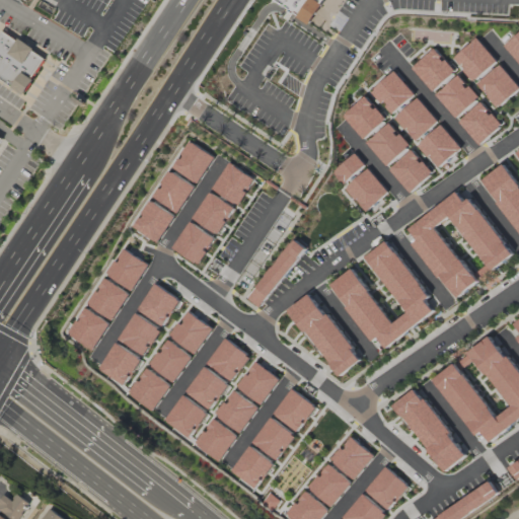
[(277,0),(275,3),(312,24),(325,0),(277,0)]
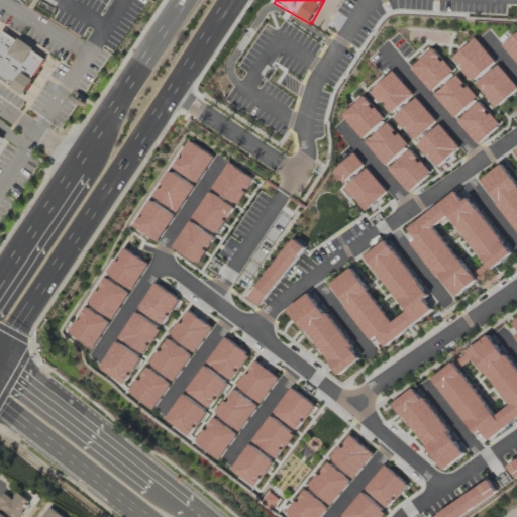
[(0,31),(0,78),(24,94),(46,57),(1,29),(0,31)]
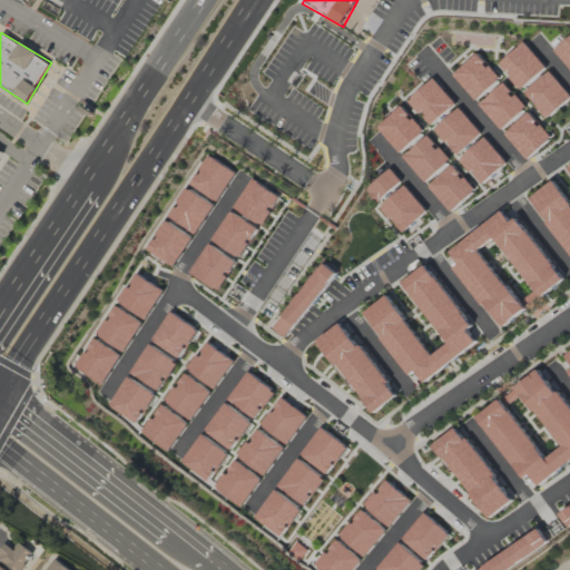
[(569,36),(553,50),(569,69),(569,36)]
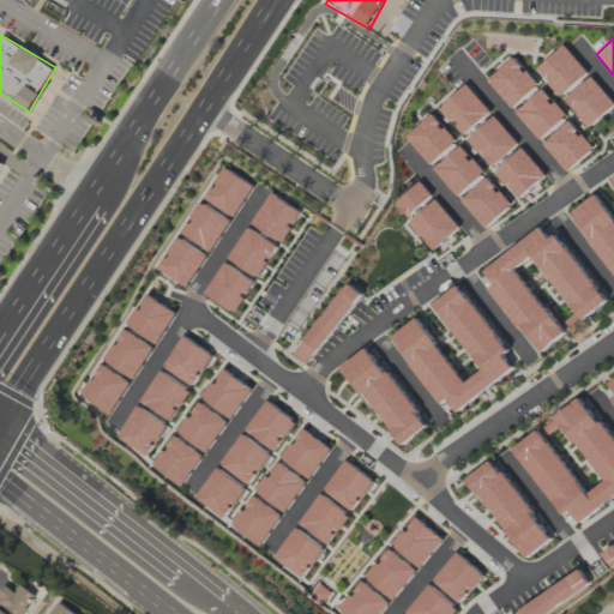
[(536,68),(560,97),(588,73),(564,44),(536,68)]
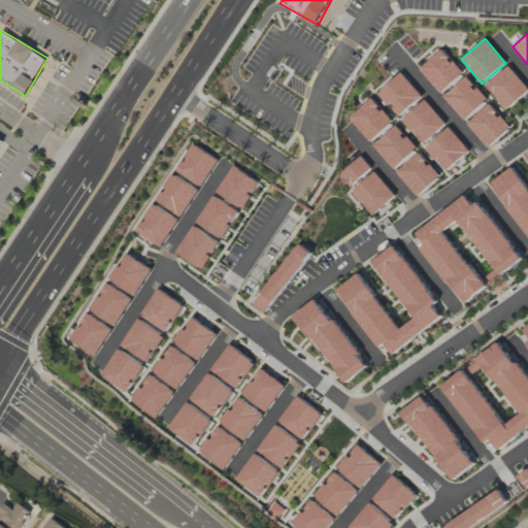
[(437,93),(462,76),(444,50),(420,66),(437,93)]
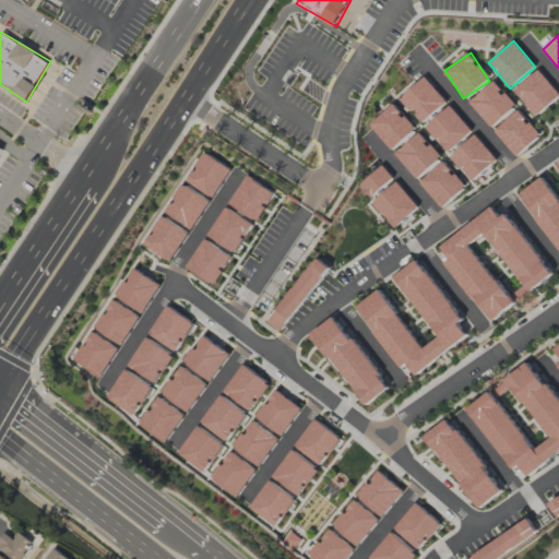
[(514,91),(536,117),(558,97),(558,94),(538,70),(514,91)]
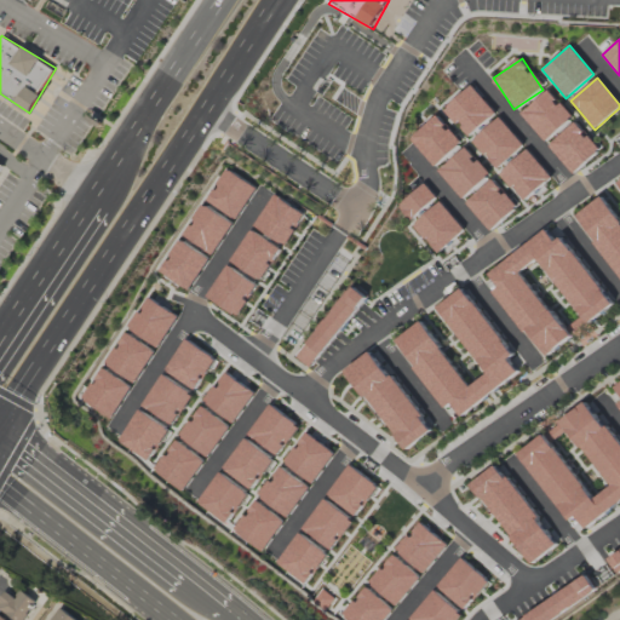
[(469,137),(495,112),(470,85),(443,109),(469,137)]
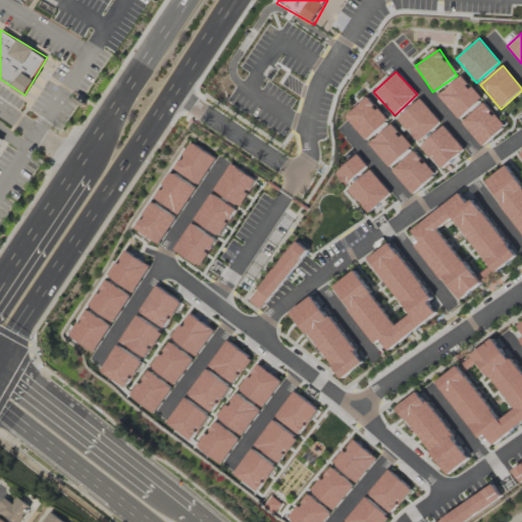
[(482,98),(461,75),(438,96),(459,118),(482,98)]
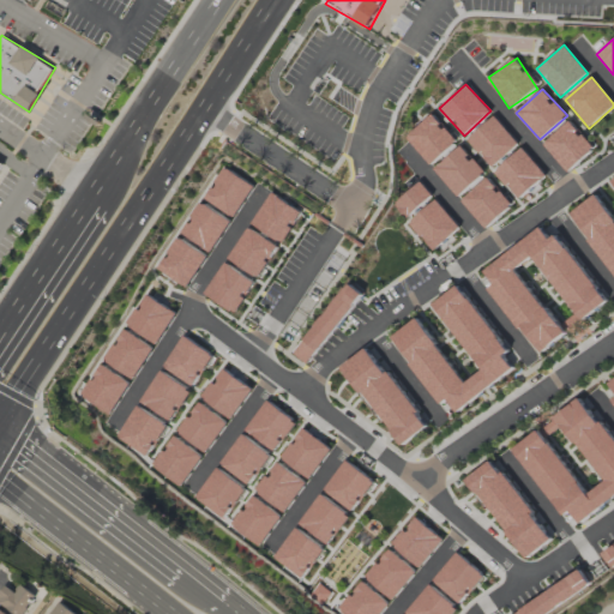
[(457,140),(432,114),(405,138),(431,166),(457,140)]
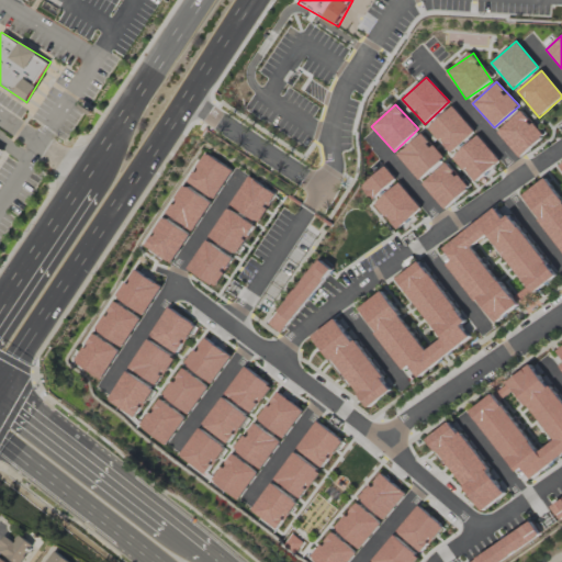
[(475,131),(452,105),(428,127),(451,153),(475,131)]
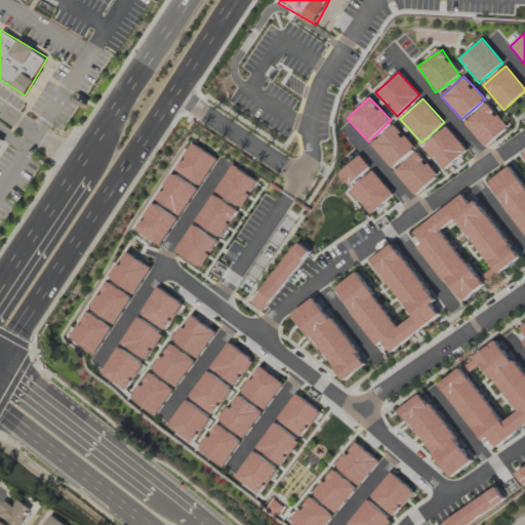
[(486,147),(509,126),(487,103),(465,123),(486,147)]
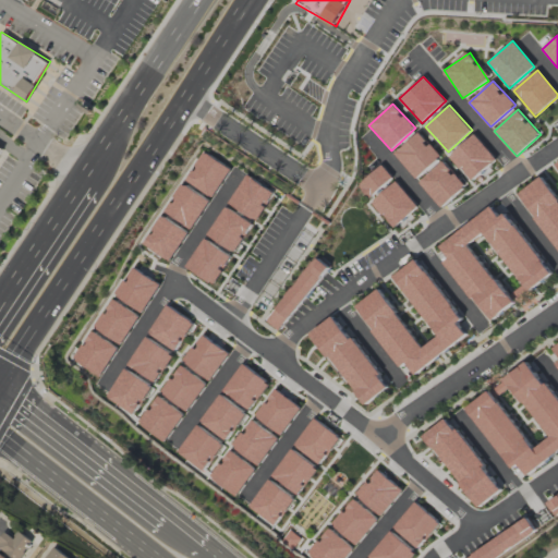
[(440,156),(417,132),(395,155),(416,179),(440,156)]
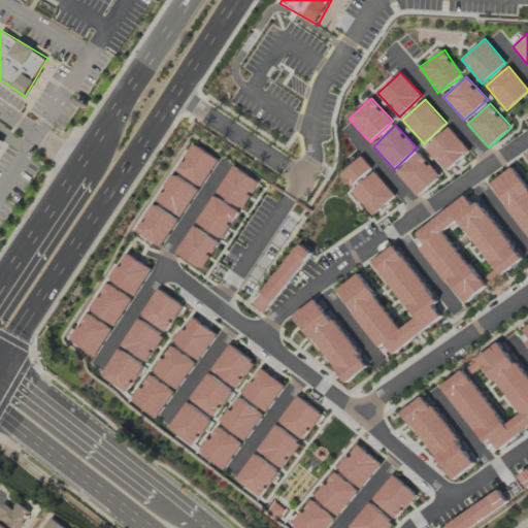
[(469,151),(449,127),(425,147),(447,171),(469,151)]
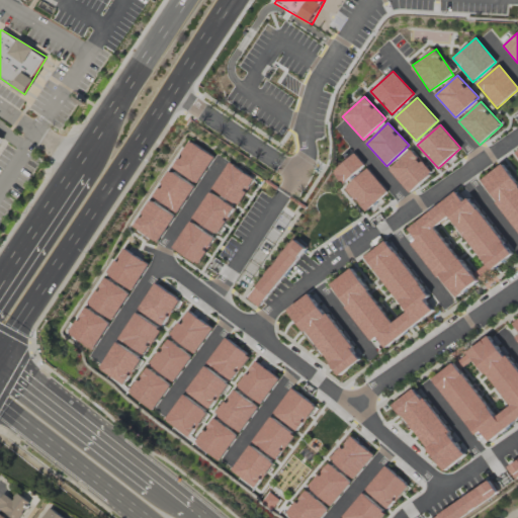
[(409,192),(432,174),(413,150),(390,168),(409,192)]
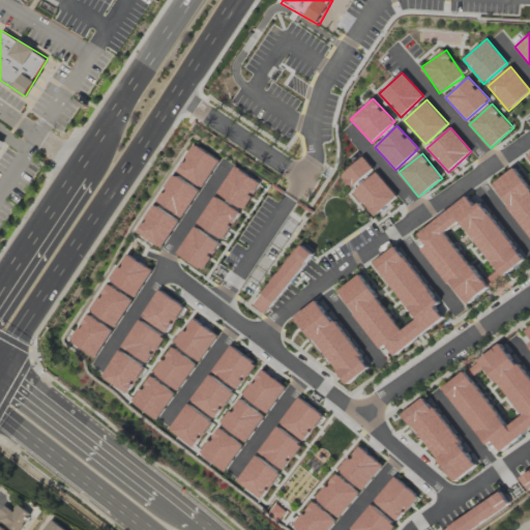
[(529,154),(529,155),(529,156),(529,187),(516,168),(493,183),(529,236),(529,154)]
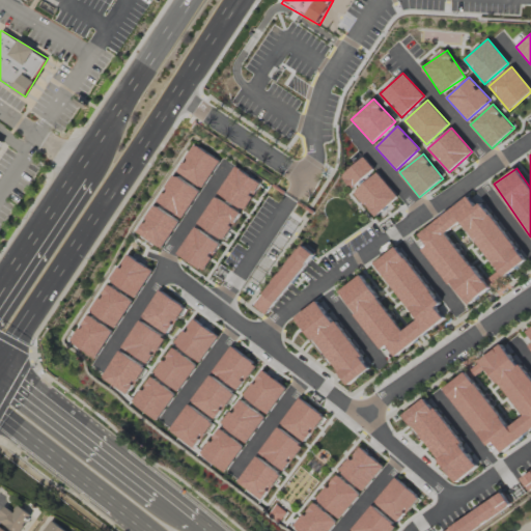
[(340,176),(352,189),(373,169),(362,157),(340,176)]
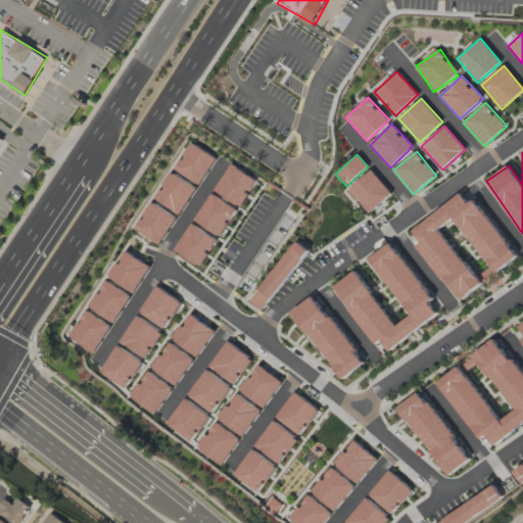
[(257,178),(229,163),(212,196),(221,200),(215,210),(221,214),(217,222),(211,232),(222,237),(230,222),(221,217),(227,204),(240,211),(257,178)]
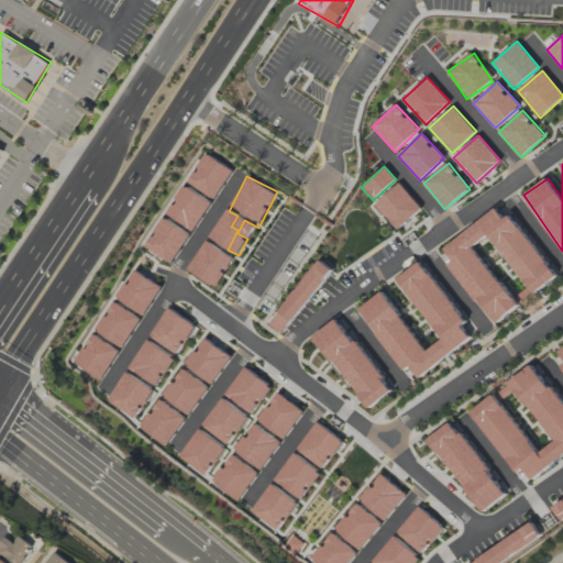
[(422,208),(399,183),(375,206),(398,230),(422,208)]
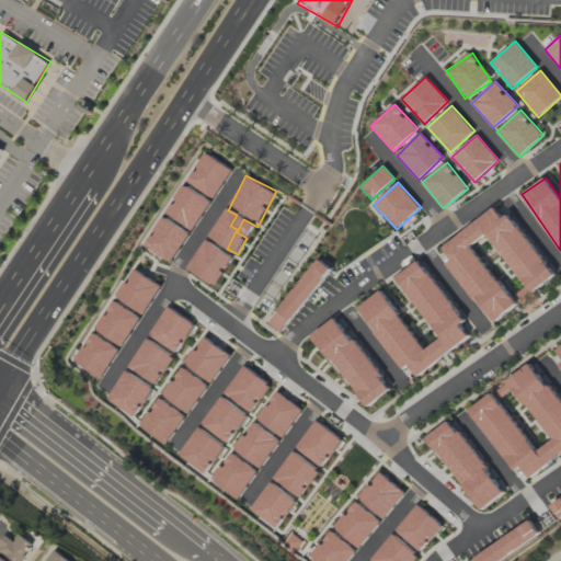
[(516,306),(472,245),(488,235),(531,294),(556,276),(508,214),(503,218),(495,208),(443,247),(451,260),(448,263),(493,323),(516,306)]
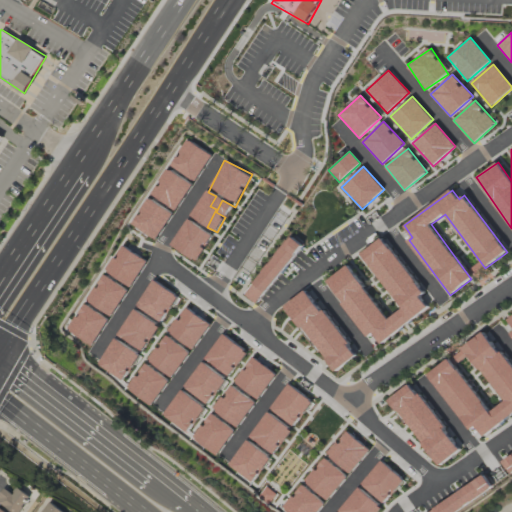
[(306,245),(293,234),(242,292),(255,304),(306,245)]
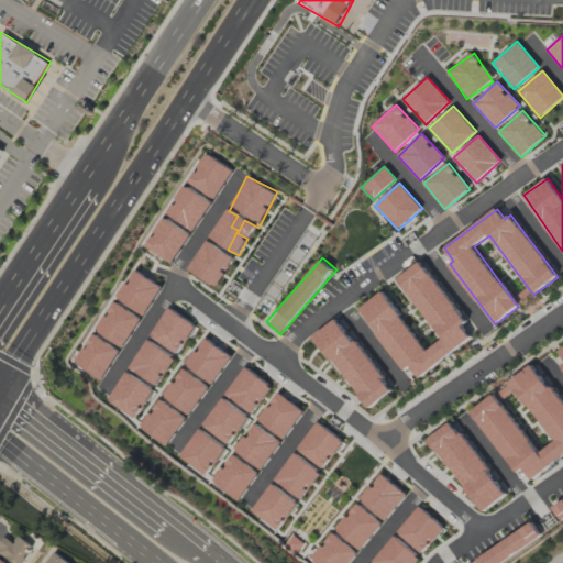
[(398,277),(442,341),(426,352),(384,291),(360,308),(404,372),(411,366),(419,376),(472,339),(462,326),(466,323),(422,261),(398,277)]
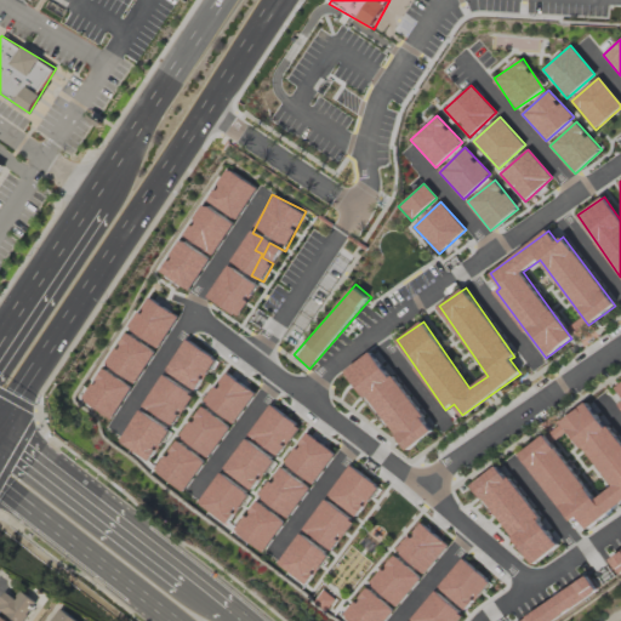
[(405,453),(433,432),(375,348),(347,368),(405,453)]
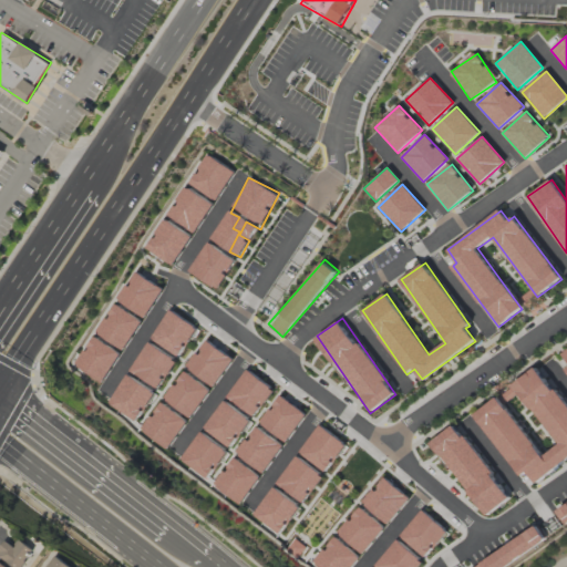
[(500,394),(474,412),(519,478),(528,473),(534,482),(566,459),(566,404),(538,364),(512,383),(556,445),(543,455),(500,394)]
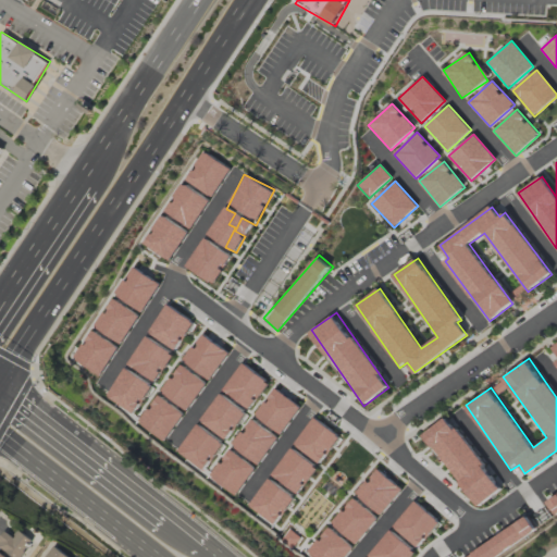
[(423,432),(475,507),(502,490),(449,415),(423,432)]
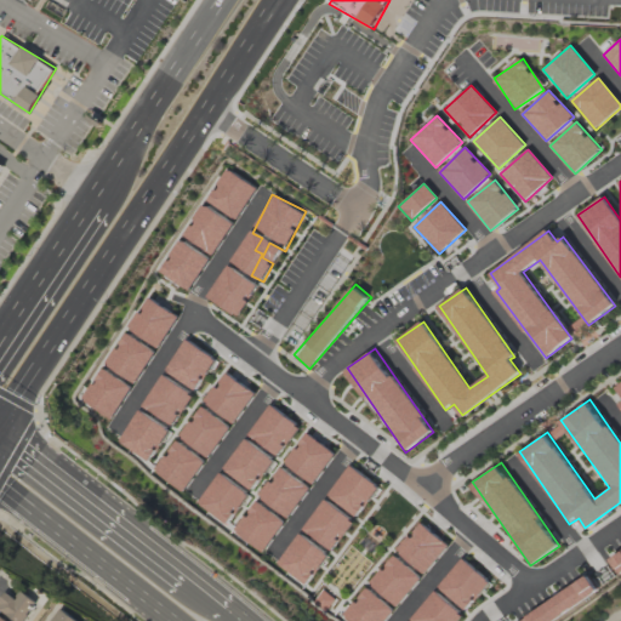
[(51,620),(49,620),(47,619),(45,620),(78,620),(61,609),(51,620)]
